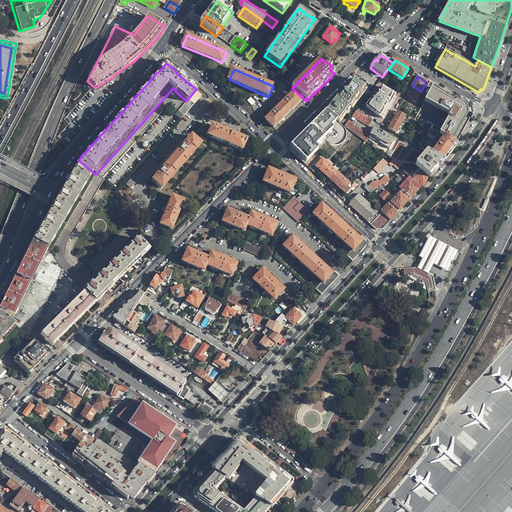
[(330,106),(327,111),(338,120),(349,106),(350,107),(365,88),(355,80),(347,91),(345,89),(342,94),(339,98),(338,97),(337,97),(330,106)]
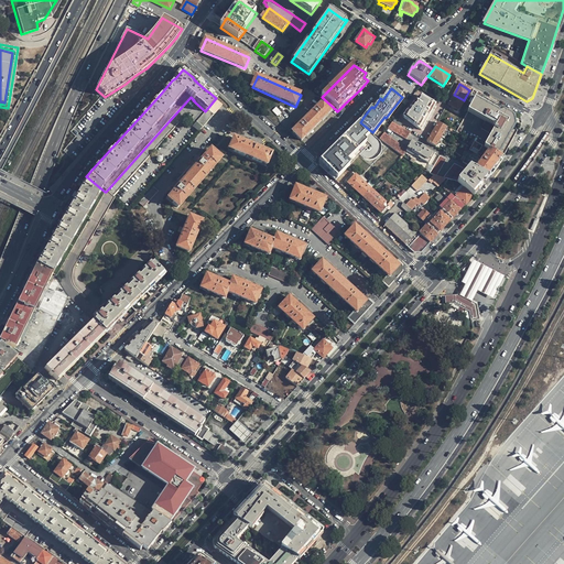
[(464,100),(454,95),(448,105),(458,110),(464,100)]
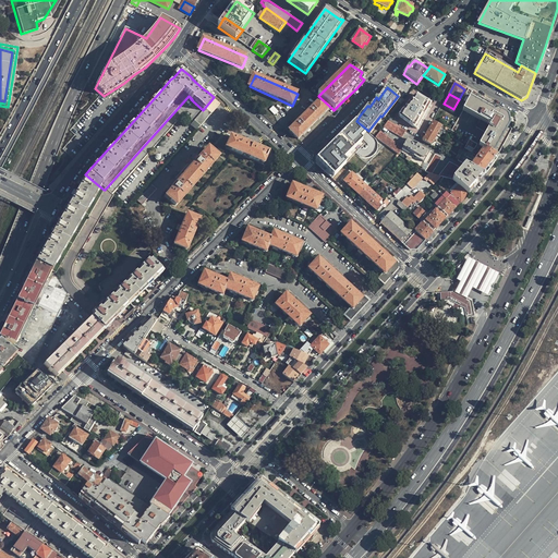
[(400,97),(398,96),(381,117),(383,117),(384,118),(400,97)]
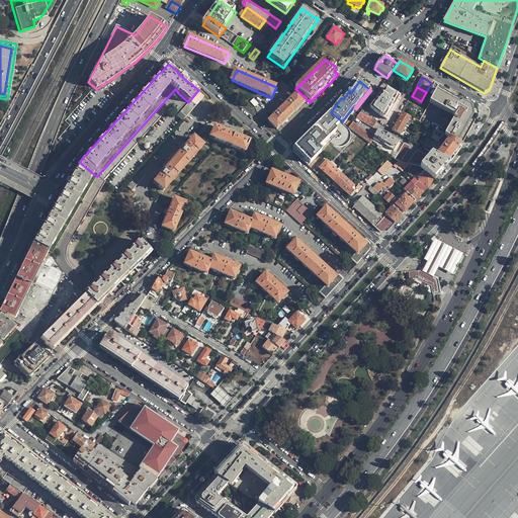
[(393,108),(399,96),(386,89),(384,92),(383,92),(379,97),(376,102),(375,102),(373,105),(373,104),(370,107),(381,116),(386,119),(393,108)]
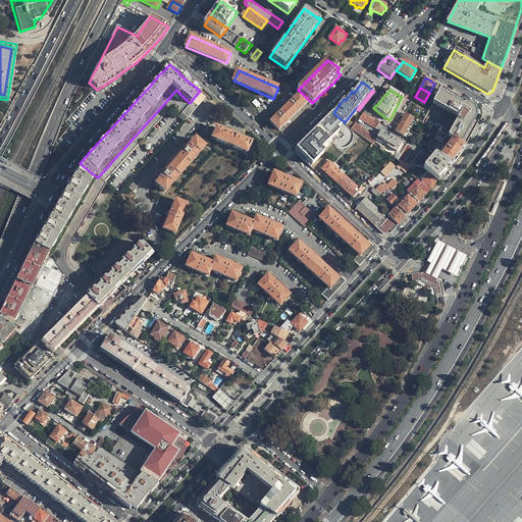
[(454,114),(461,102),(439,90),(438,92),(432,104),(448,113),(444,119),(453,124),(459,128),(452,139),(464,146),(470,137),(475,126),(454,114)]
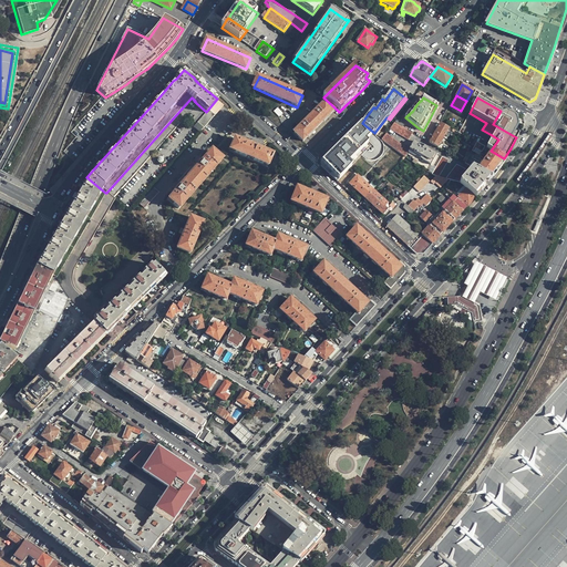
[(198,122),(205,127),(224,105),(217,99),(206,112),(198,122)]
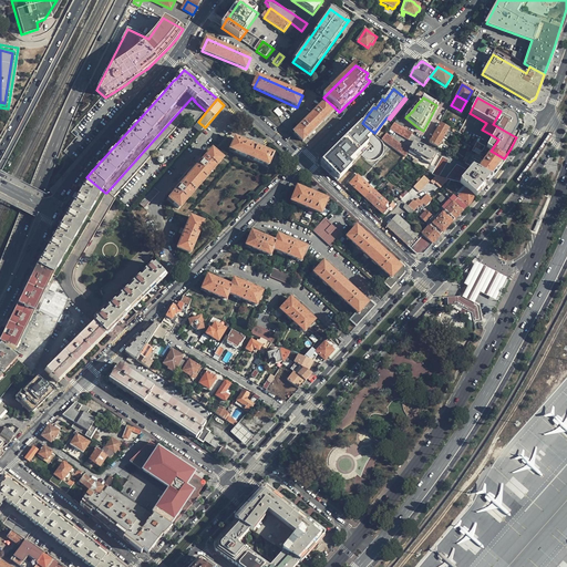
[(305,142),(334,111),(326,102),(295,133),(305,142)]
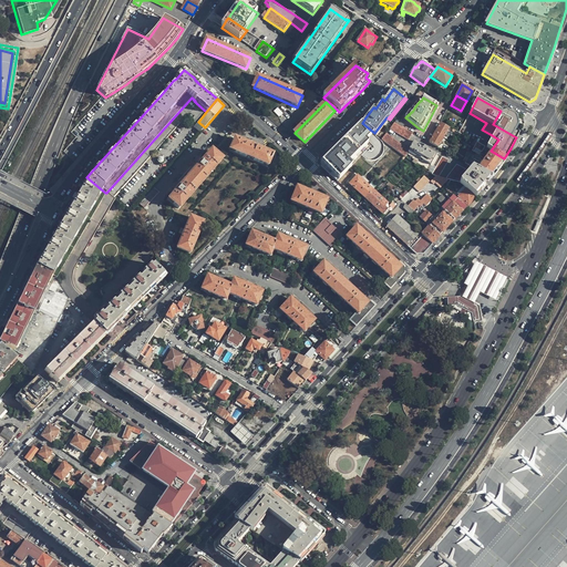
[(514,119),(501,111),(493,124),(516,137),(519,132),(514,129),(515,127),(514,124),(514,122),(512,121),(514,119)]
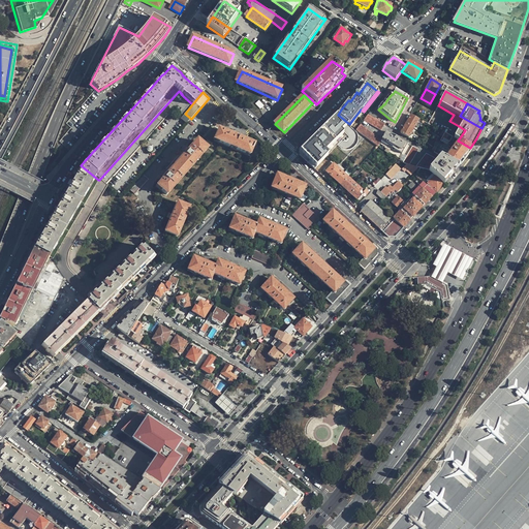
[(361,110),(349,124),(351,126),(363,111),(362,111),(361,110)]
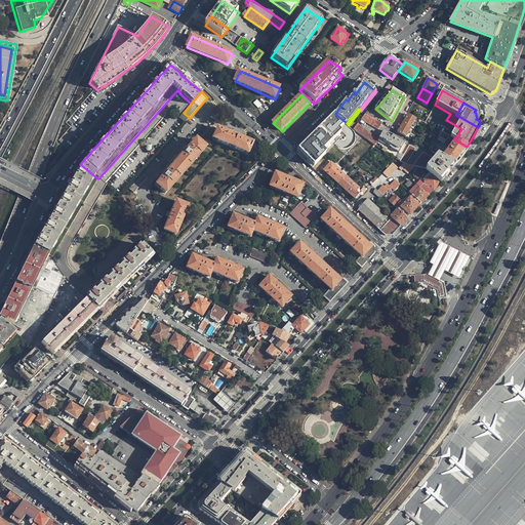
[(180,117),(186,122),(189,119),(183,114),(180,117)]
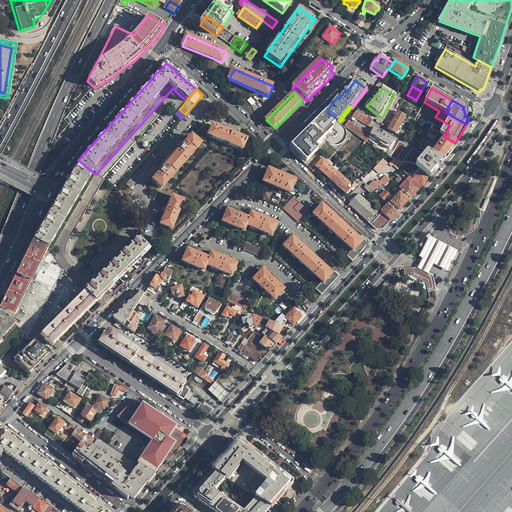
[(338,120),(327,111),(321,117),(328,124),(330,122),(333,126),(338,121),(338,120)]
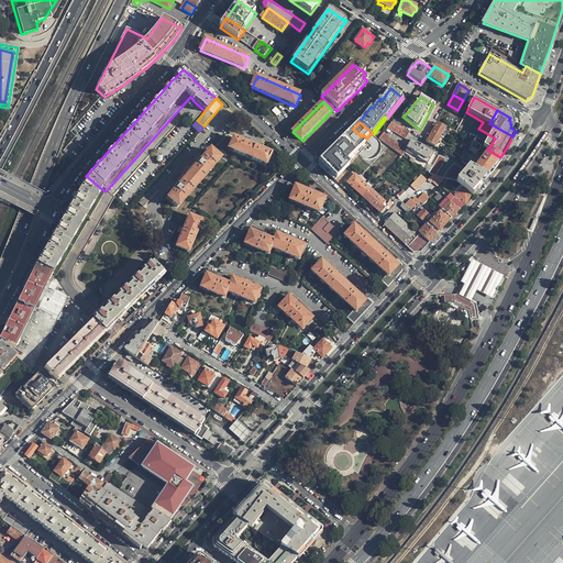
[(406,139),(409,132),(392,122),(387,128),(406,139)]
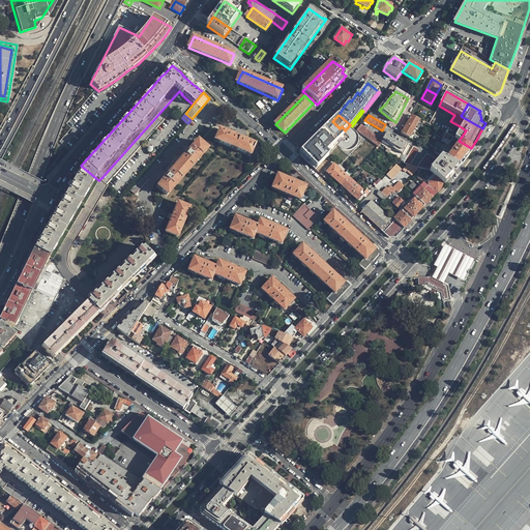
[(401,129),(400,133),(409,138),(419,120),(411,116),(403,130),(401,129)]
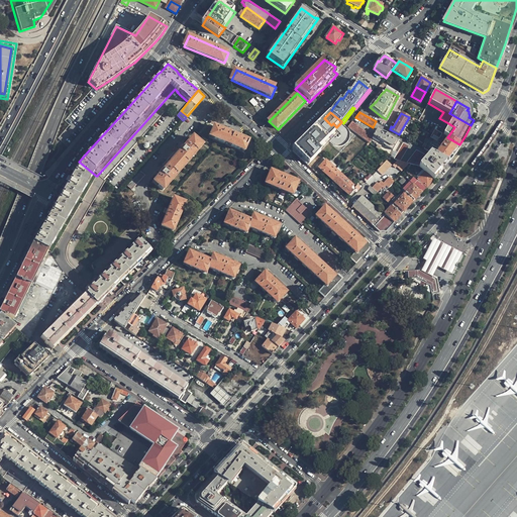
[(302,138),(293,146),(293,151),(308,166),(323,150),(320,148),(337,130),(335,128),(336,127),(333,123),(331,125),(324,118),(323,116),(313,126),(306,133),(307,135),(305,137),(302,138)]
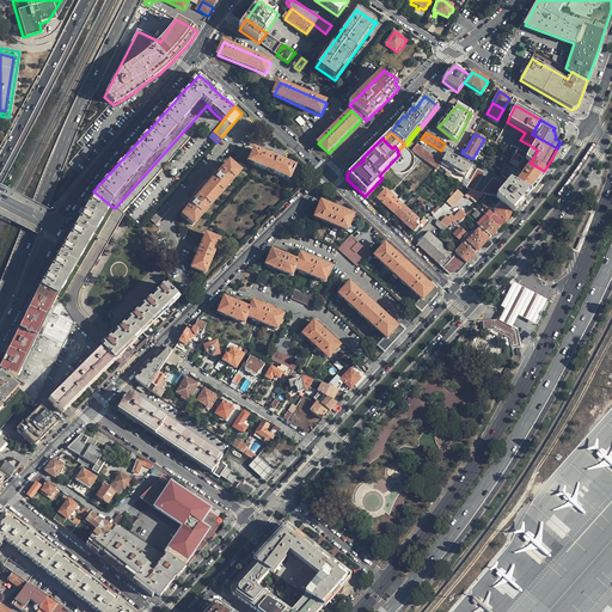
[(411,151),(433,167),(435,170),(440,165),(442,163),(417,144),(411,151)]
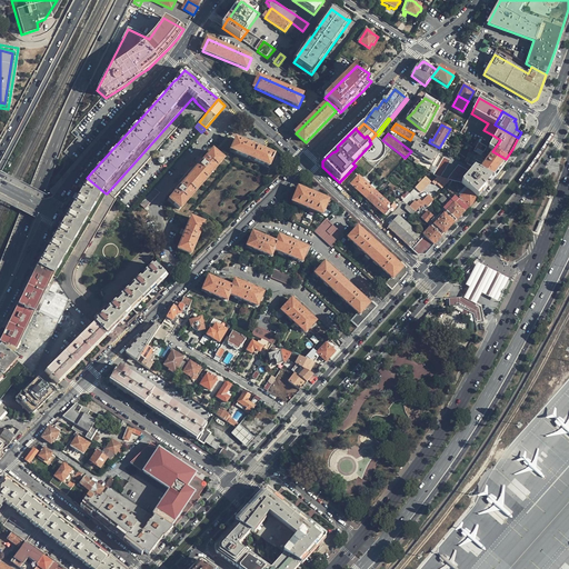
[(493,136),(486,148),(492,151),(500,140),(493,136)]
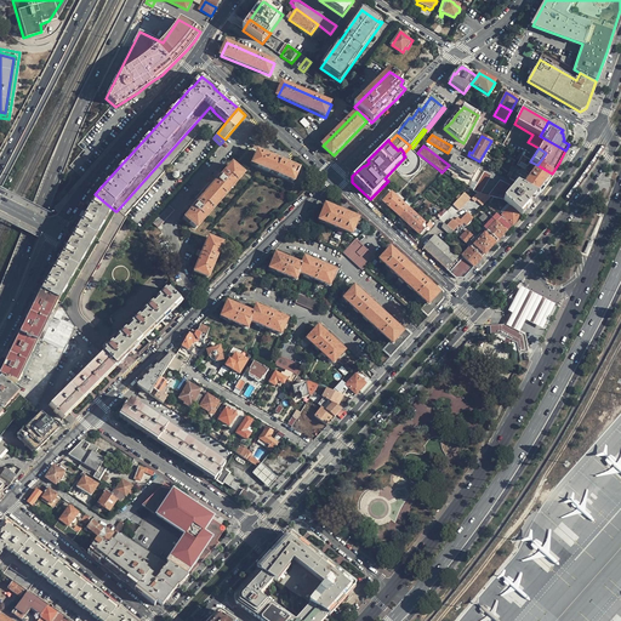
[(298,170),(291,166),(291,164),(288,163),(286,165),(273,159),(274,157),(269,154),(268,157),(257,152),(251,164),(292,182),(298,170)]
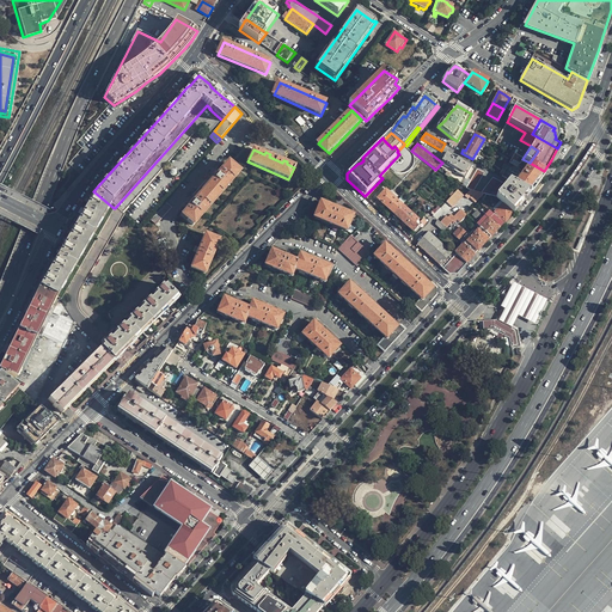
[(505,164),(508,165),(514,153),(510,151),(503,164),(505,164)]
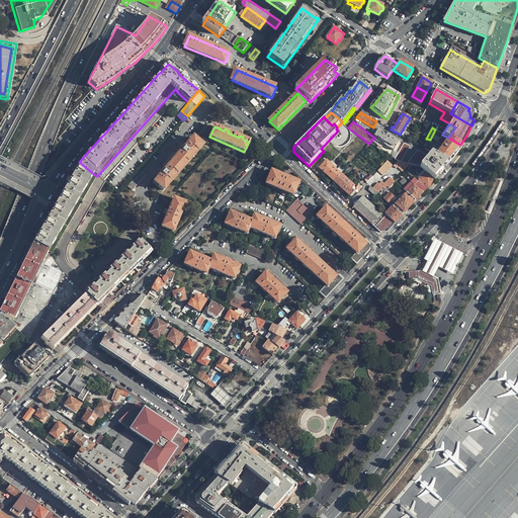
[(374,138),(372,140),(395,151),(400,141),(378,128),(374,138)]
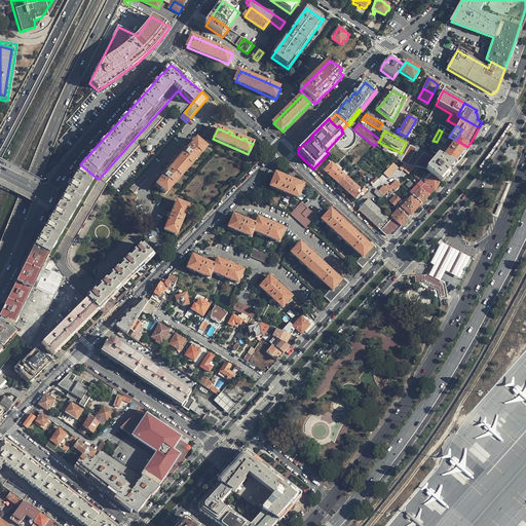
[(437,142),(431,151),(439,154),(456,164),(467,147),(455,140),(449,137),(442,132),(437,142)]
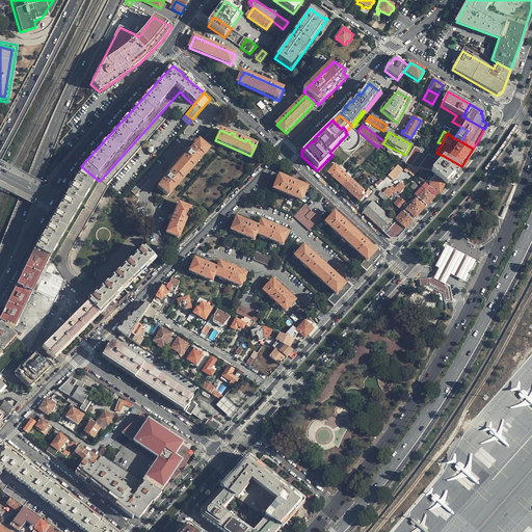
[(349,137),(347,134),(329,153),(333,155),(349,137)]
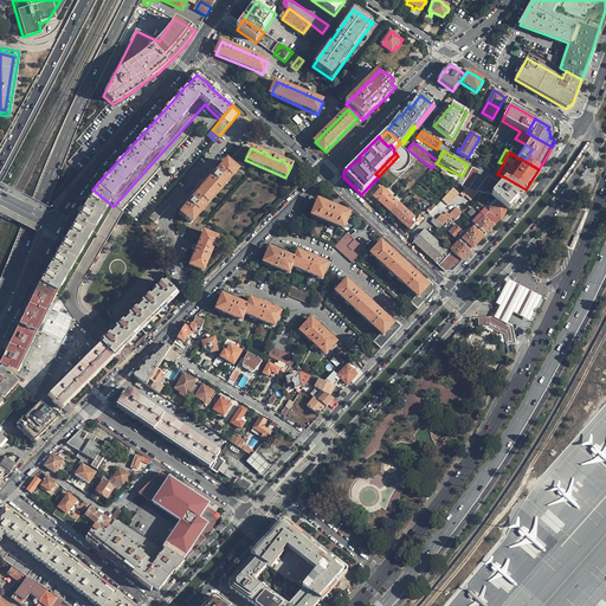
[(189,223),(236,172),(225,161),(179,213),(189,223)]
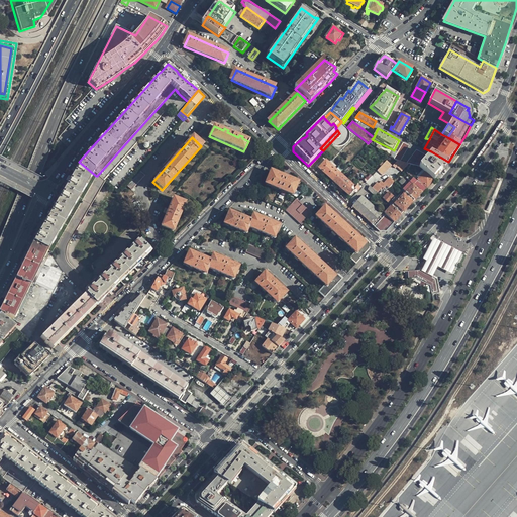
[(398,160),(401,161),(409,145),(403,142),(394,158),(398,160)]
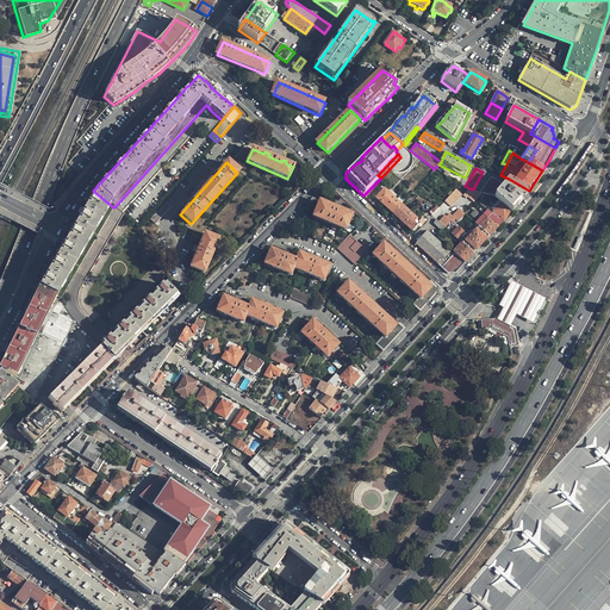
[(500,200),(512,211),(521,199),(529,191),(509,179),(505,184),(491,176),(480,192),(484,194),(500,200)]
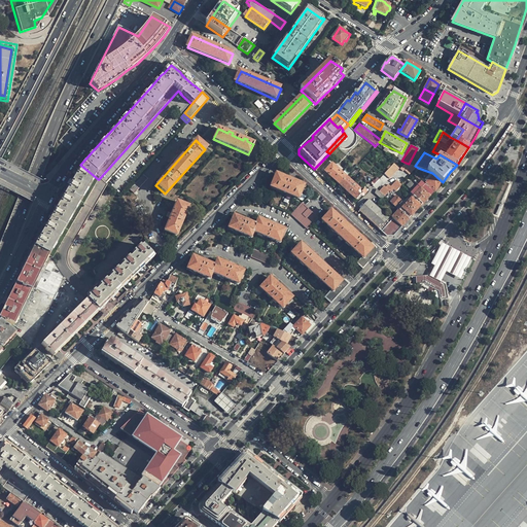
[(334,177),(336,179),(342,172),(330,162),(324,169),(329,174),(328,176),(331,179),(334,177)]
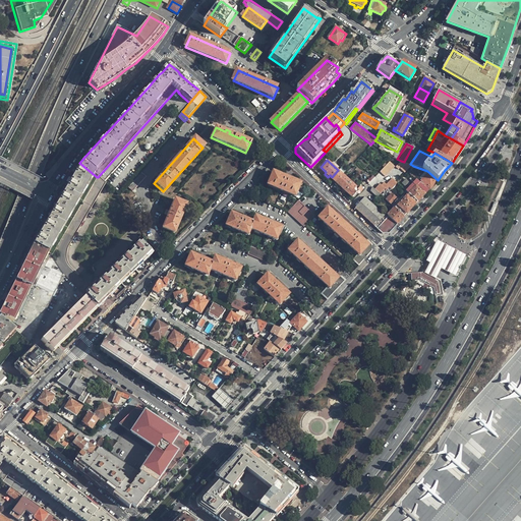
[(410,164),(404,162),(401,161),(396,166),(399,169),(401,167),(406,172),(413,166),(410,164)]
